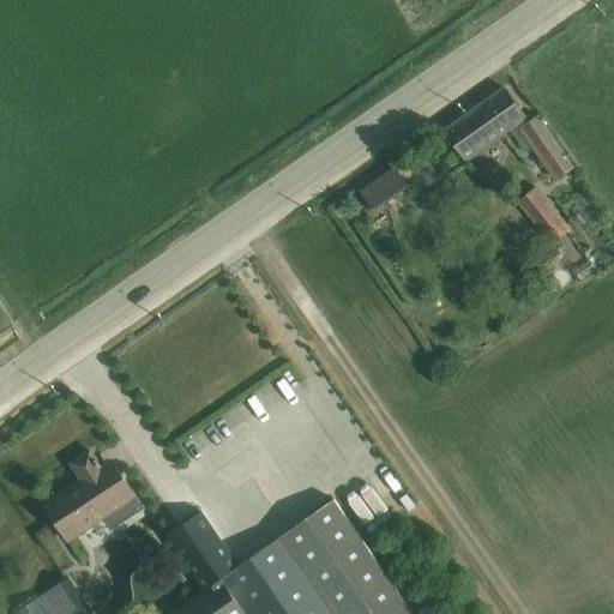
[(511,132),(517,127),(528,120),(507,90),(445,134),(467,163),(511,132)]
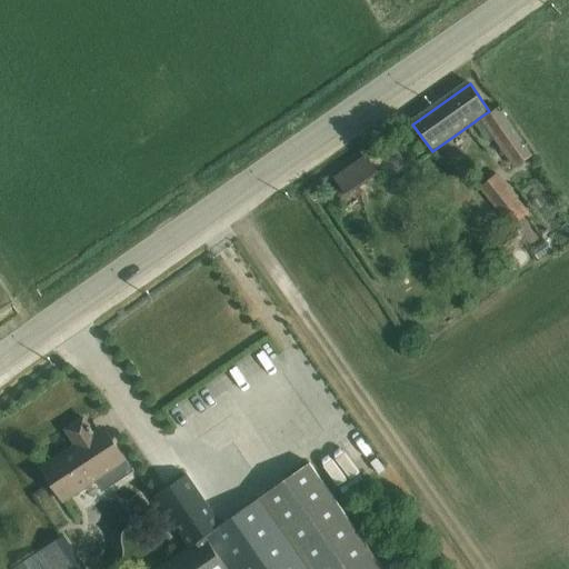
[(481,120),(495,140),(515,169),(532,156),(499,108),(481,120)]
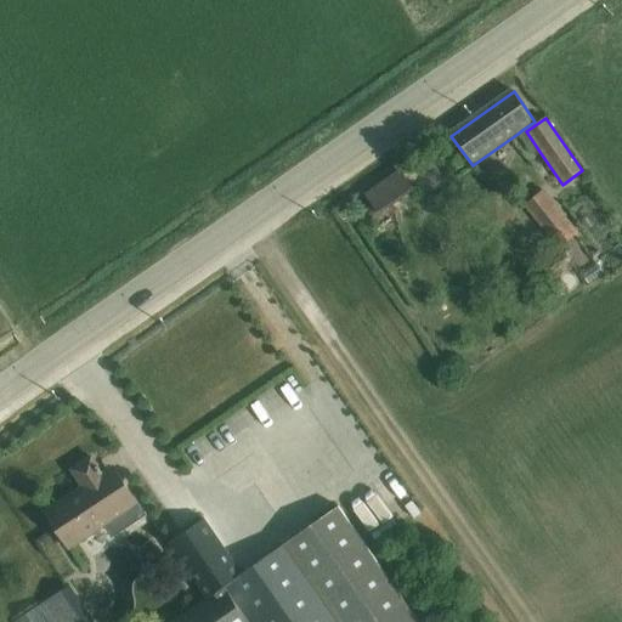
[(524,129),(518,134),(535,158),(541,153),(526,131),(524,129)]
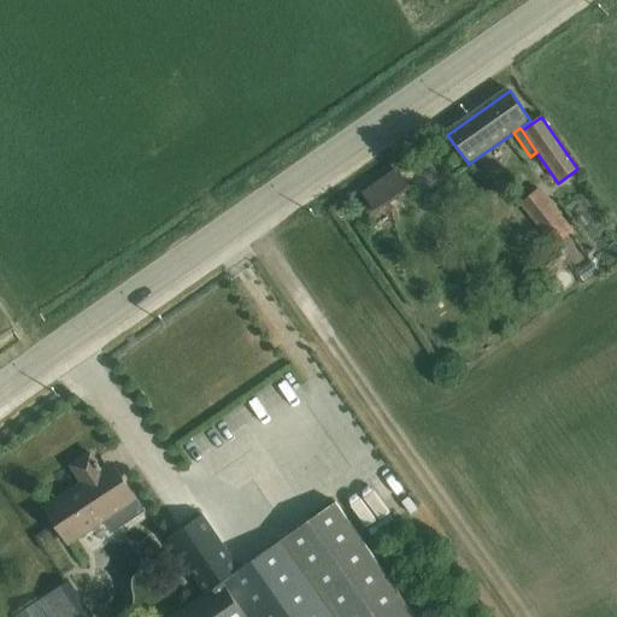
[(397,169),(362,193),(375,211),(410,187),(397,169)]
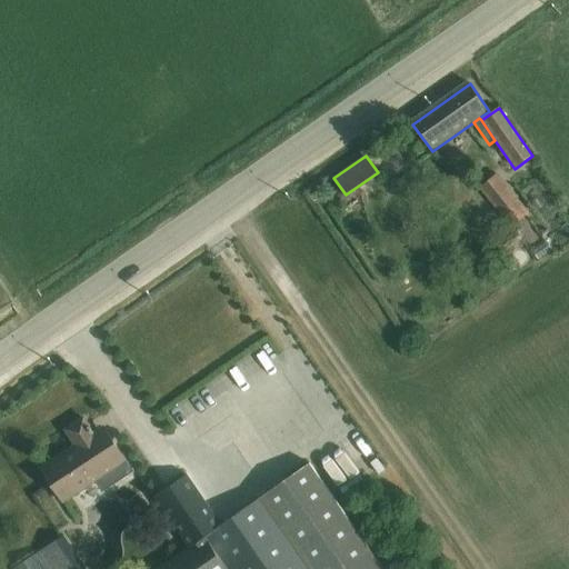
[(498,173),(479,189),(511,228),(529,213),(498,173)]
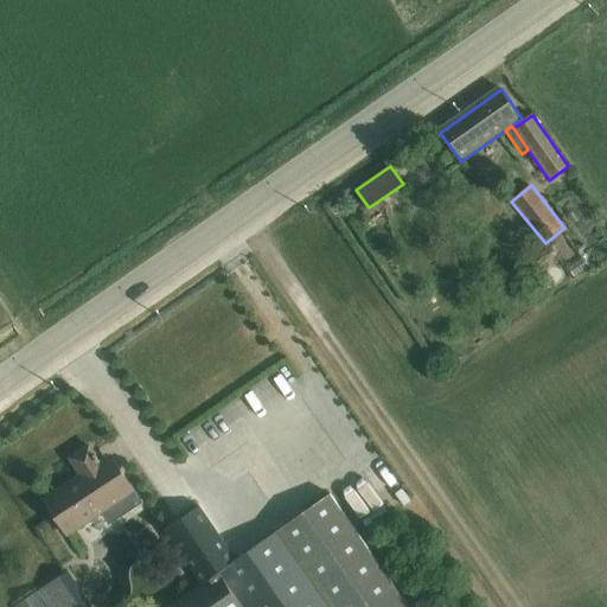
[(551,247),(535,259),(542,268),(558,256),(551,247)]
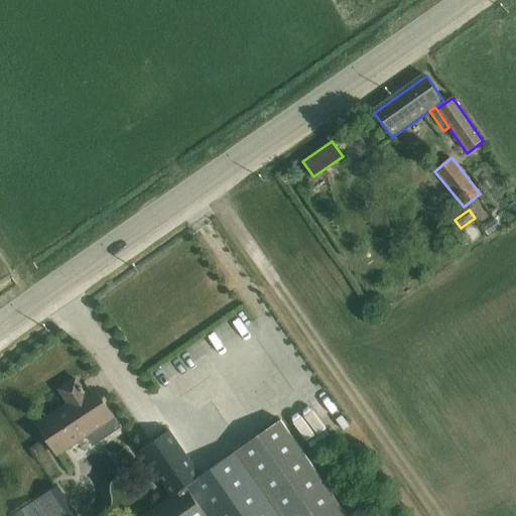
[(71,404),(38,425),(58,456),(87,437),(93,446),(118,430),(92,390),(86,394),(82,387),(77,380),(60,390),(71,404)]
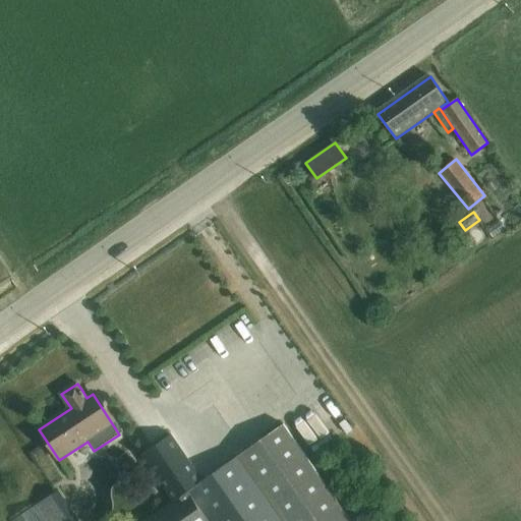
[(172,501),(142,520),(350,520),(284,424),(204,480),(171,433),(139,455),(172,501)]
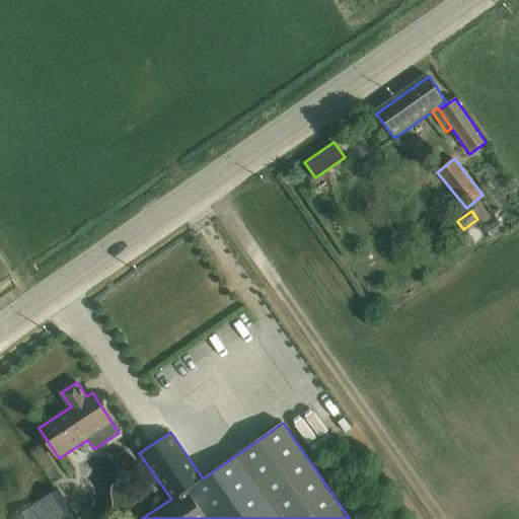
[(78,518),(59,489),(13,518),(78,518)]
